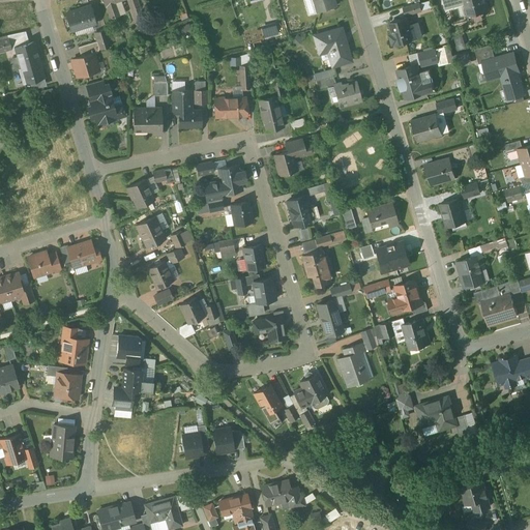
[(129,0),(95,0),(104,22),(120,17),(116,5),(129,0)]
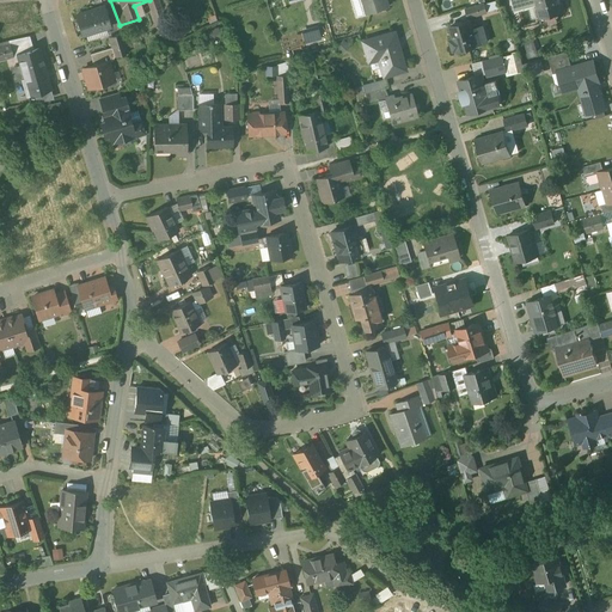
[(348,0),(352,16),(360,14),(356,0),(348,0)]
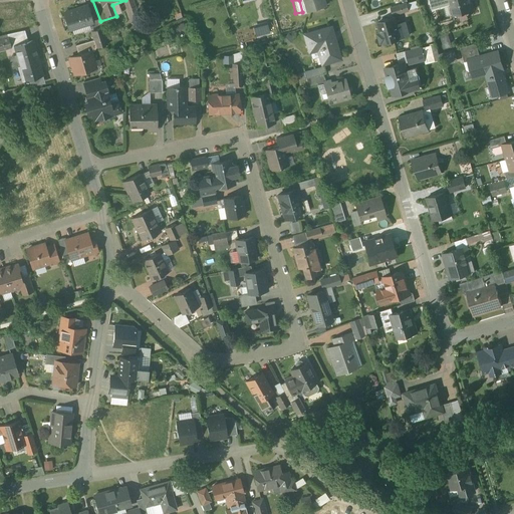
[(320,0),(300,0),(303,11),(322,6),(320,0)]
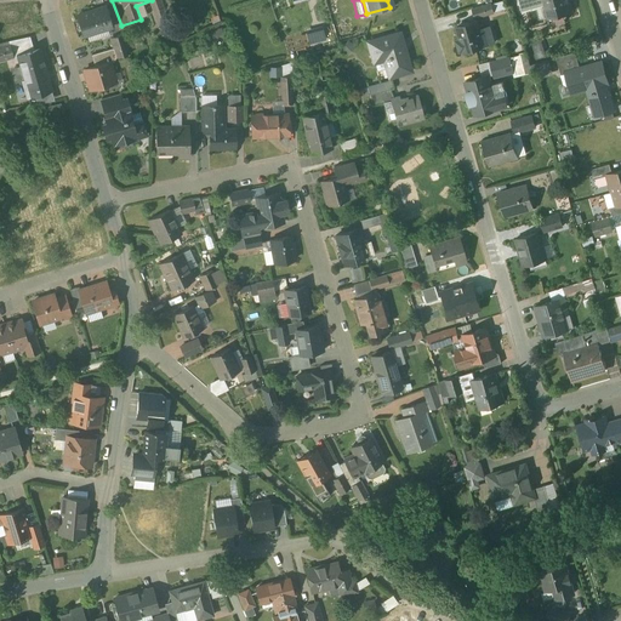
[(567,0),(542,0),(547,18),(573,12),(569,0),(568,1),(567,0)]
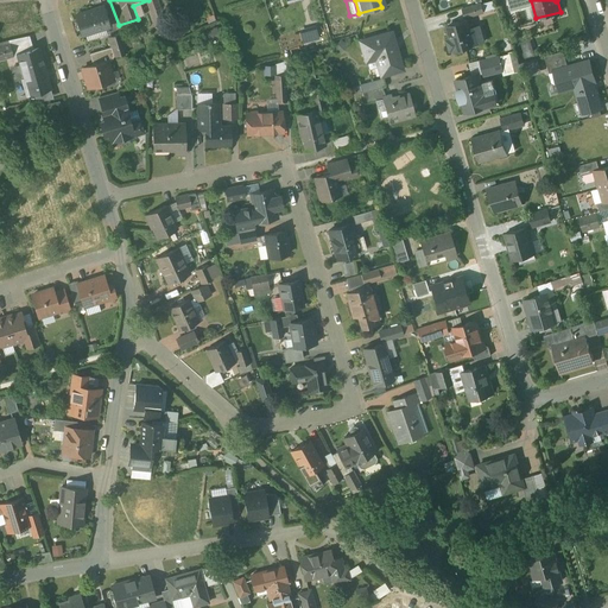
[(103,2),(68,13),(76,43),(112,32),(103,2)]
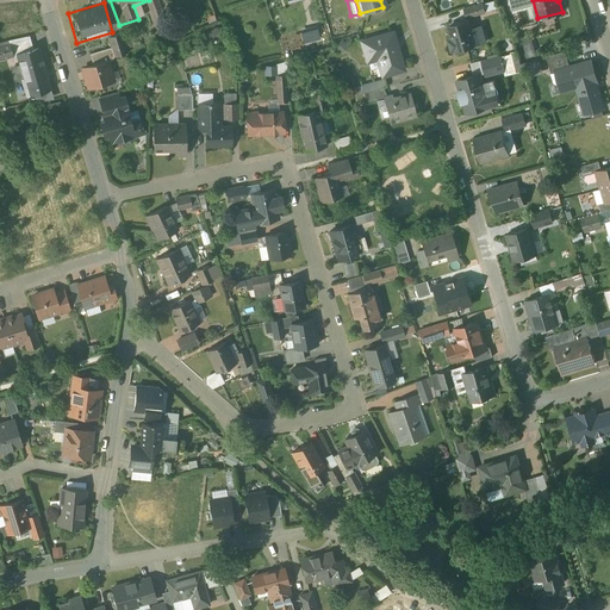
[(483,5),(464,10),(466,18),(485,12),(483,5)]
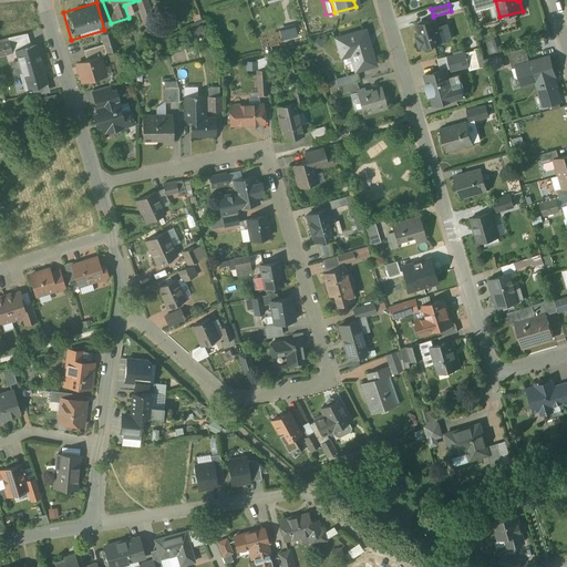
[(435,19),(416,24),(420,37),(416,38),(420,49),(442,42),(435,19)]
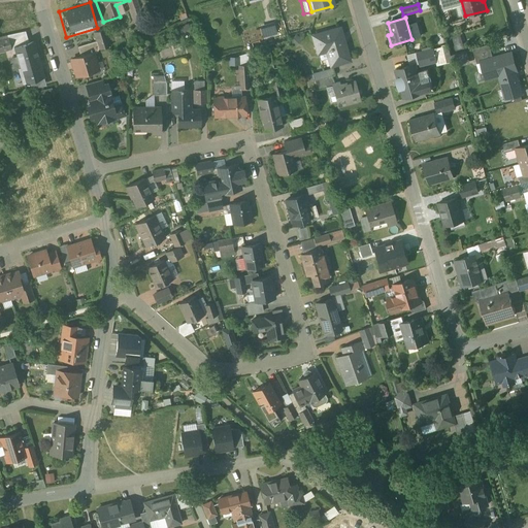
[(338,29),(311,37),(317,54),(324,52),(329,67),(349,61),(338,29)]
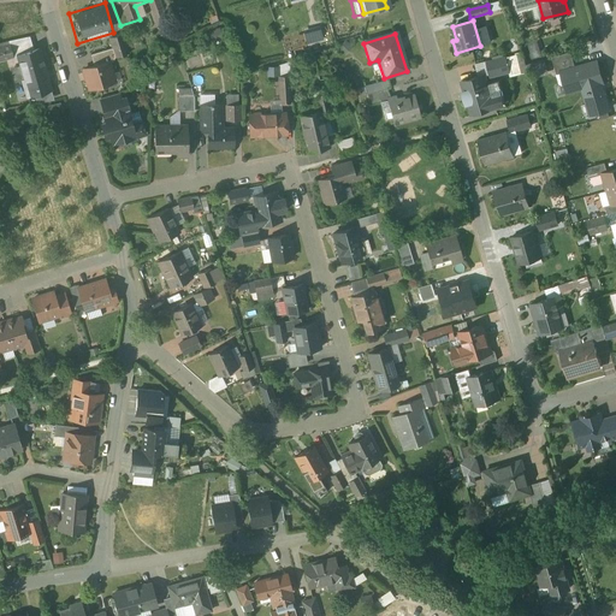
[(40,47),(12,55),(25,99),(53,90),(40,47)]
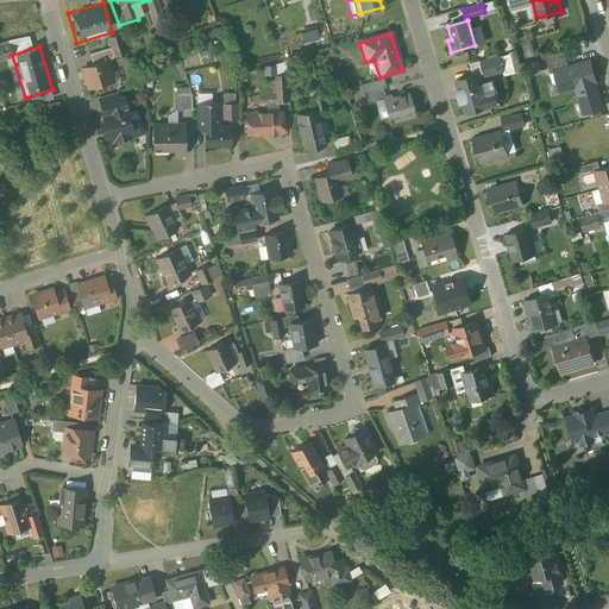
[(569,68),(564,51),(545,57),(550,74),(556,71),(569,68)]
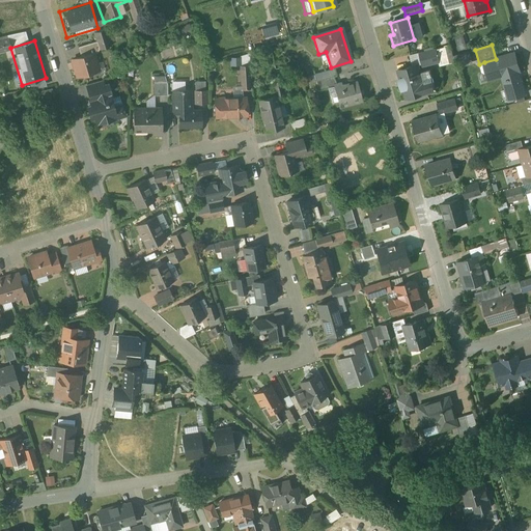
[(445,48),(436,50),(439,62),(438,62),(440,66),(449,64),(445,48)]
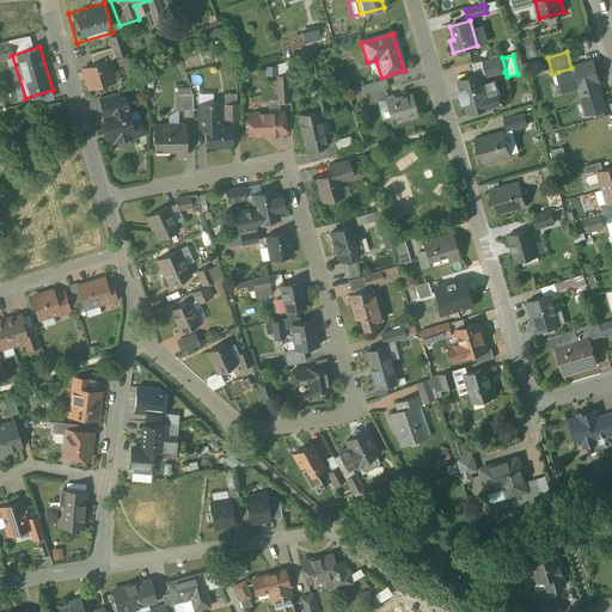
[(502,57),(483,62),(487,77),(505,72),(506,72),(502,57)]
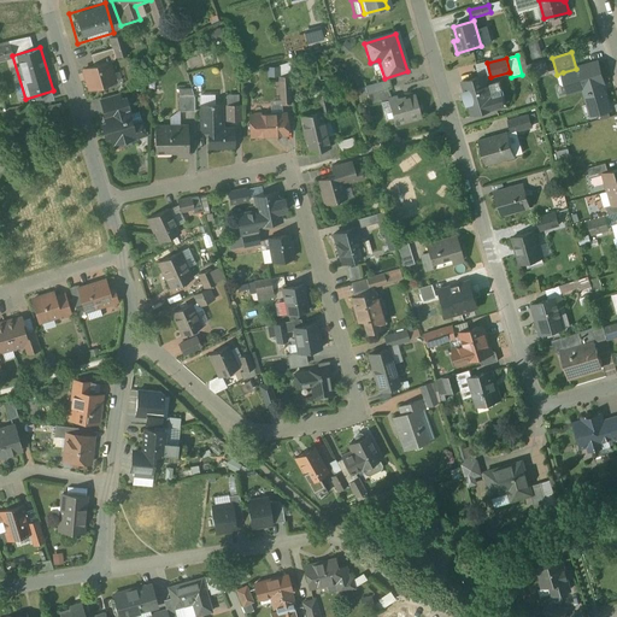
[(107,59),(78,68),(86,92),(115,83),(107,59)]
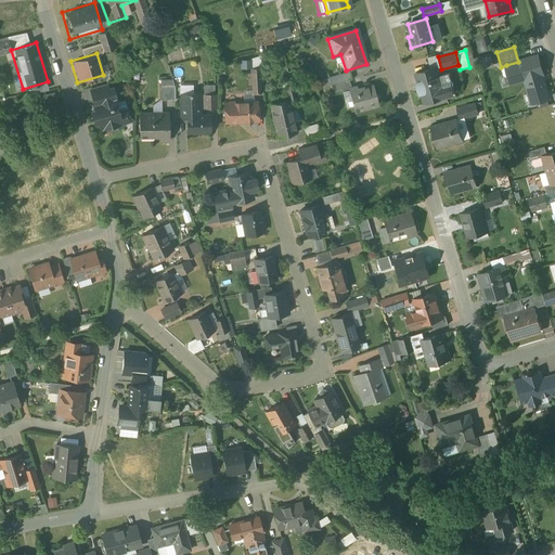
[(518,62),(506,65),(512,86),(525,81),(531,103),(549,98),(541,75),(542,75),(537,56),(518,62)]
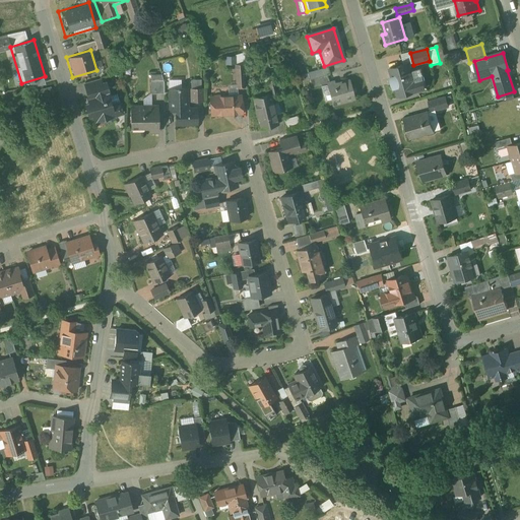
[(244,55),(229,55),(229,64),(235,64),(235,84),(225,84),(225,91),(236,91),(236,87),(244,87),(244,55)]
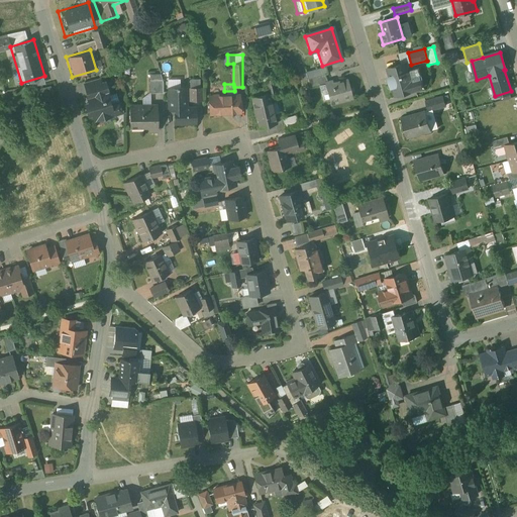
[(407,63),(387,69),(395,96),(422,88),(419,78),(412,80),(407,63)]
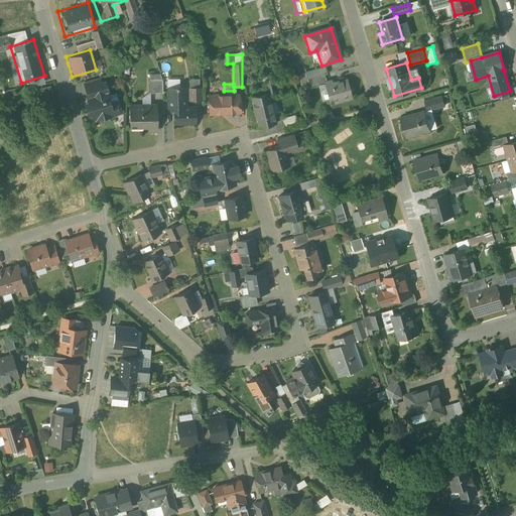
[(323,69),(304,74),(305,81),(325,76),(323,69)]
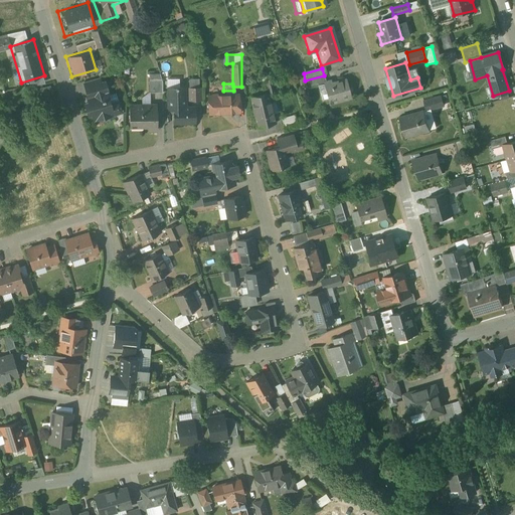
[(108,73),(72,84),(86,126),(122,115),(108,73)]
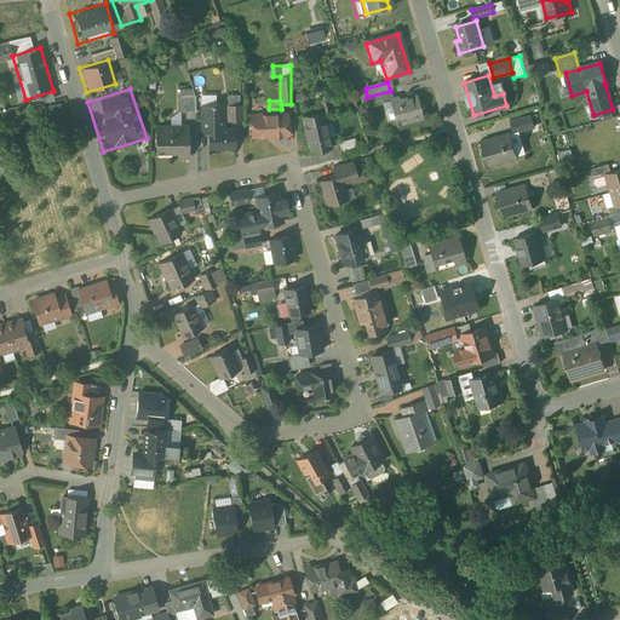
[(177,89),(178,112),(194,110),(193,89),(177,89)]
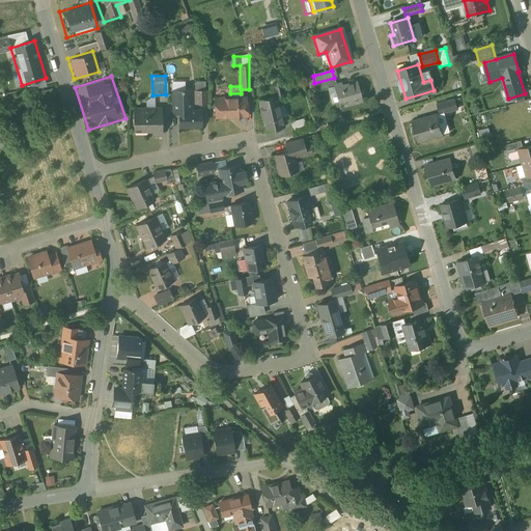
[(357,77),(330,85),(337,110),(364,103),(357,77)]
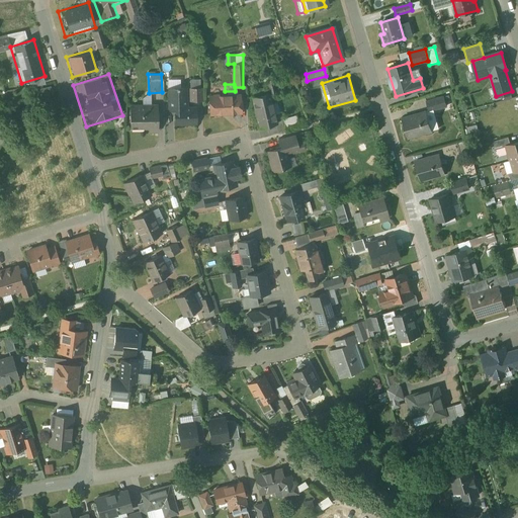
[(265,94),(250,98),(258,130),(277,124),(270,98),(280,96),(275,76),(261,79),(265,94)]
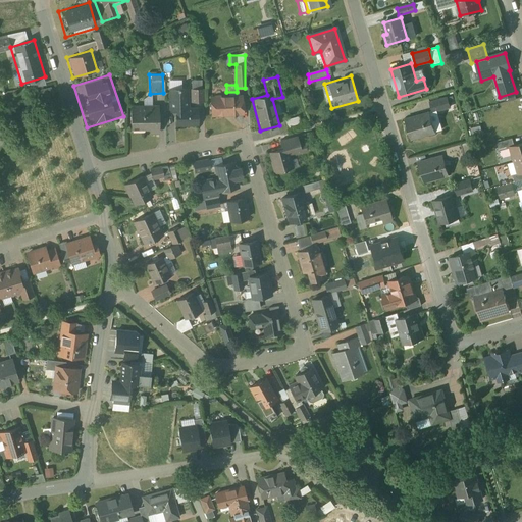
[(194,102),(194,88),(201,88),(201,80),(189,80),(188,102),(194,102)]
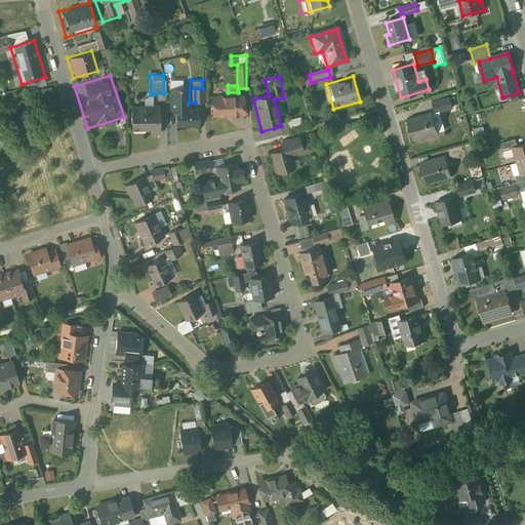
[(168,130),(189,106),(189,87),(168,87),(168,130)]
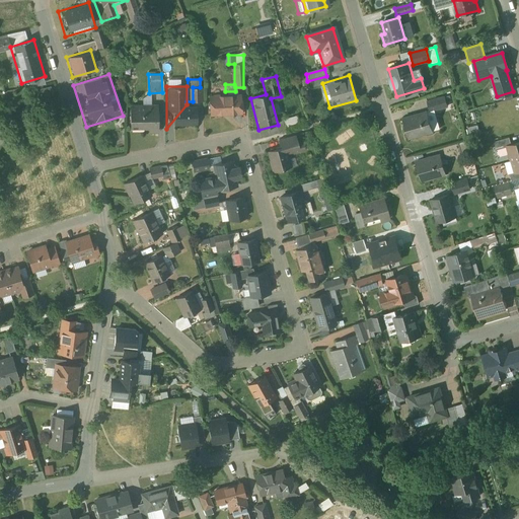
[(241,93),(205,95),(207,119),(243,116),(241,93)]
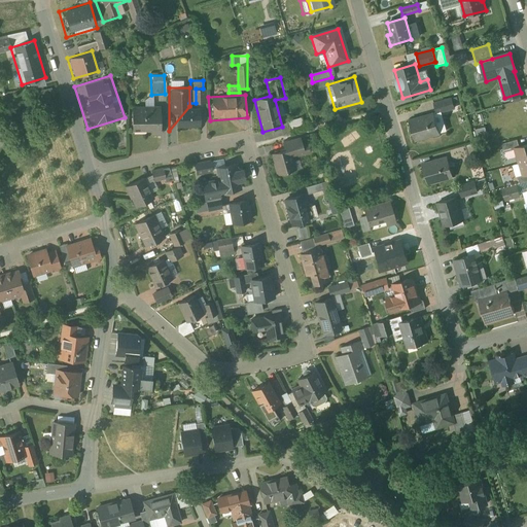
[(452,99),(433,104),(436,113),(454,108),(452,99)]
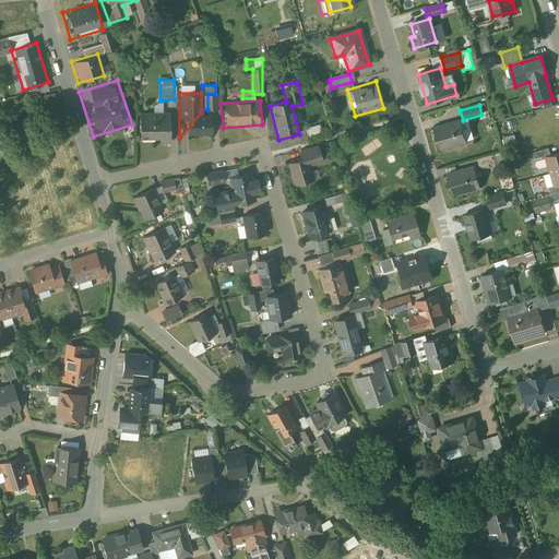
[(201,113),(179,139),(213,139),(213,113),(201,113)]
